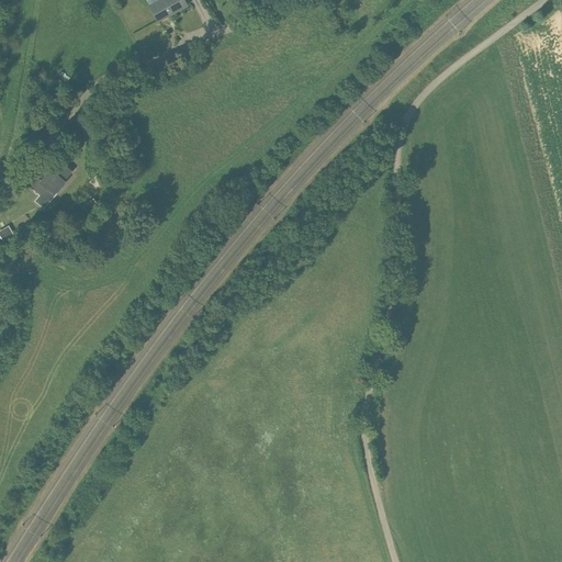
[(187,6),(183,0),(158,0),(157,1),(156,0),(145,0),(158,22),(187,6)]
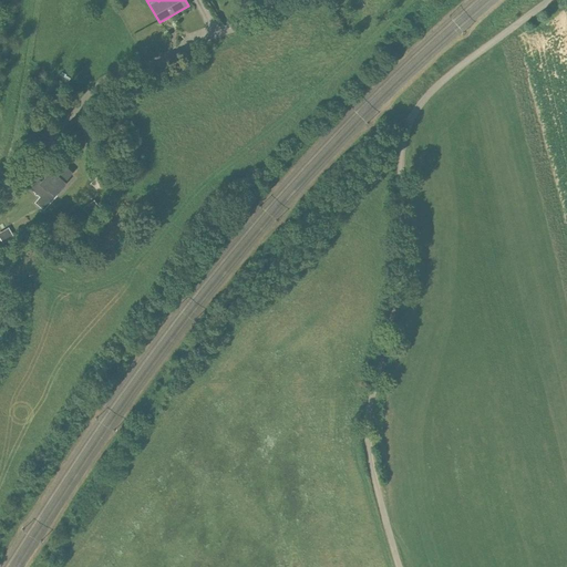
[(30,189),(37,195),(40,197),(34,203),(43,212),(58,196),(54,194),(64,183),(62,182),(71,173),(61,164),(53,173),(51,171),(41,182),(39,179),(30,189)]
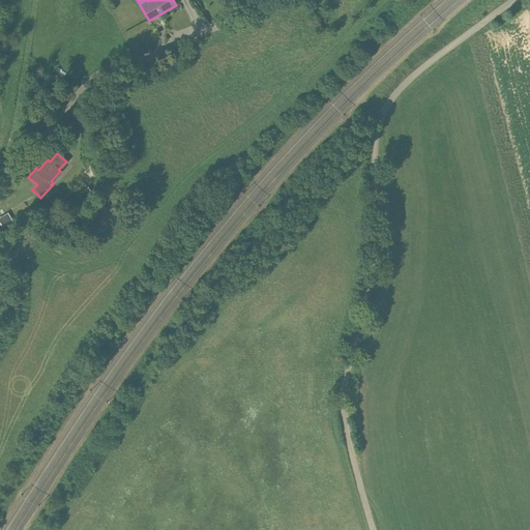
[(94,183),(102,177),(93,165),(85,171),(94,183)]
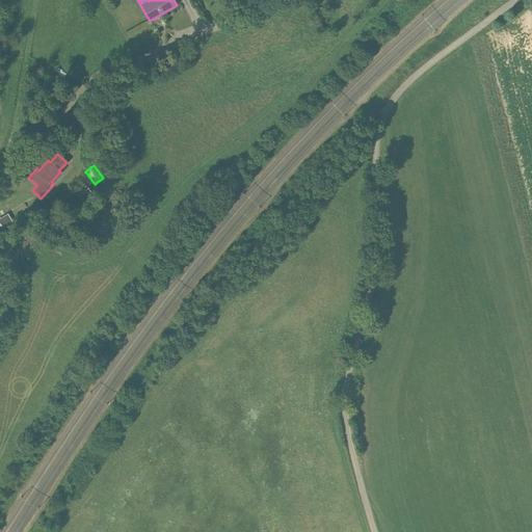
[(84,204),(94,195),(87,188),(78,195),(84,204)]
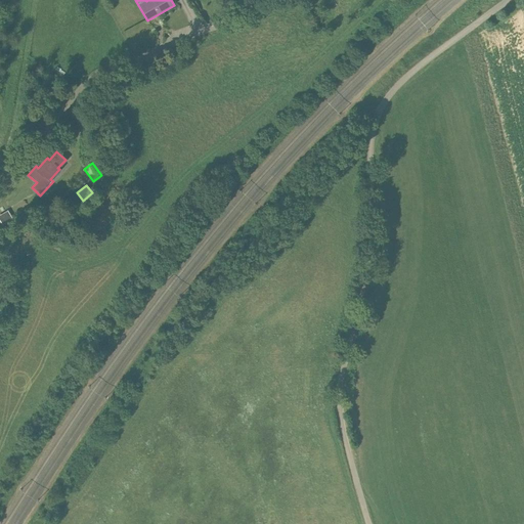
[(0,219),(3,224),(11,218),(7,212),(0,215),(0,219)]
